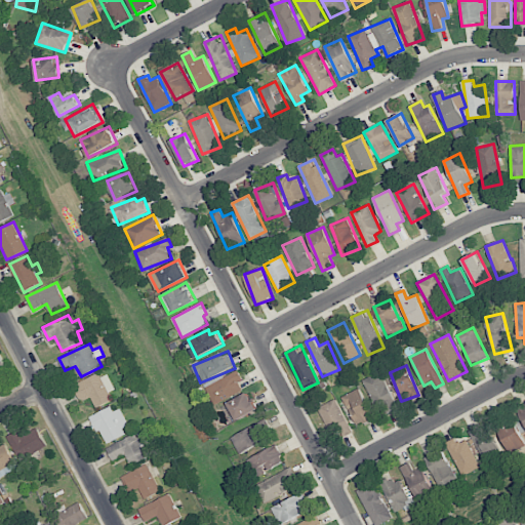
[(113,400),(109,393),(115,390),(107,371),(74,387),(81,402),(91,398),(96,408),(113,400)]
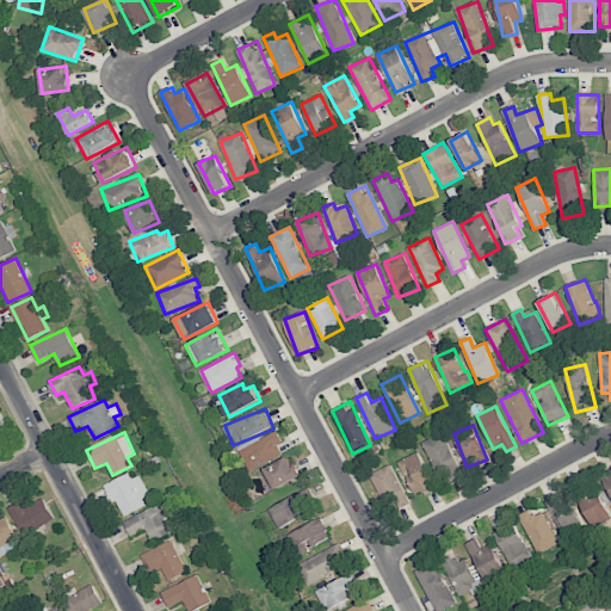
[(248,471),(282,456),(277,445),(283,442),(277,432),(239,450),(248,471)]
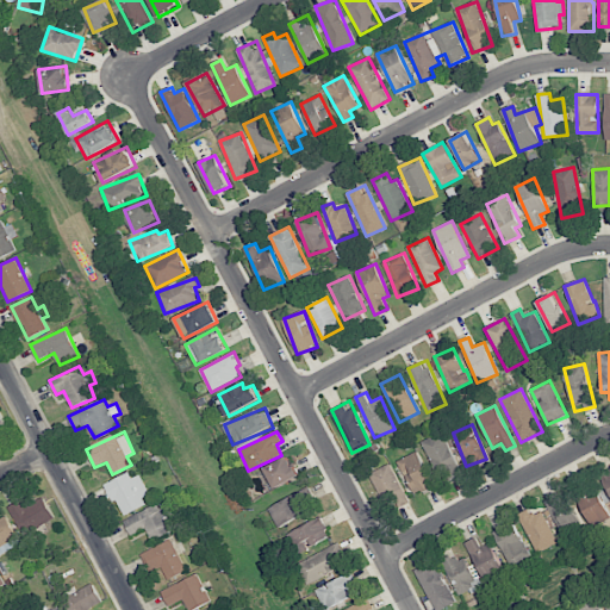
[(423,440),(440,484),(460,475),(443,431),(423,440)]
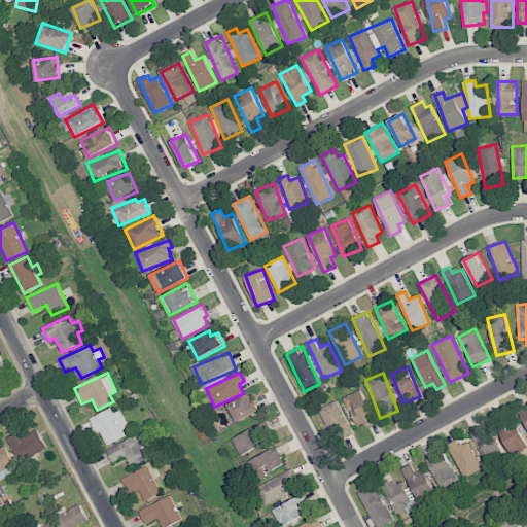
[(345,396),(356,428),(374,422),(362,390),(345,396)]
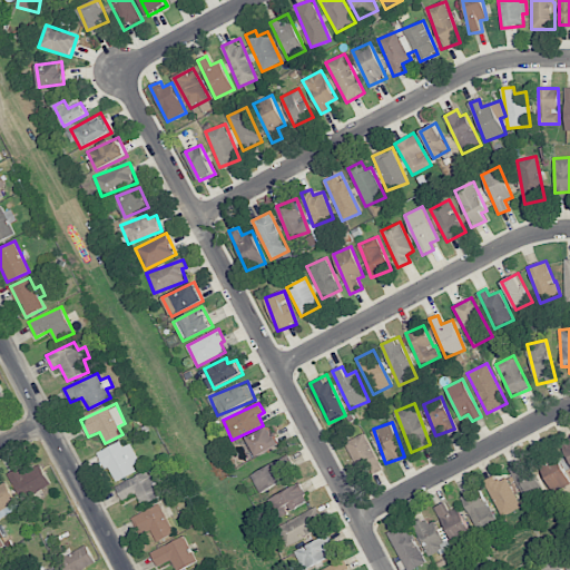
[(279,445),(268,426),(246,438),(257,457),(279,445)]
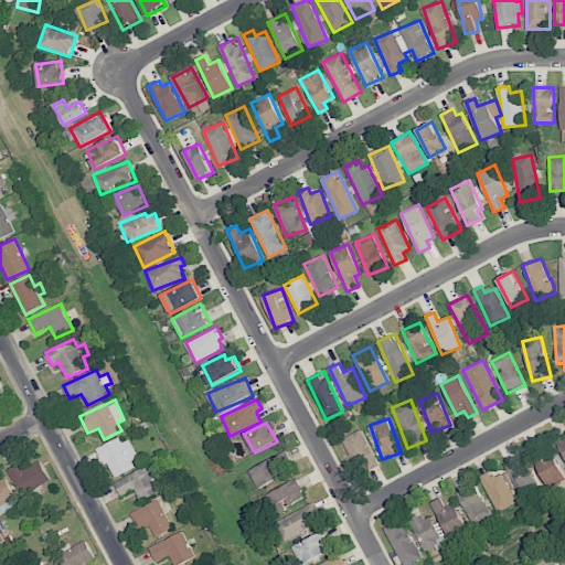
[(377,461),(361,429),(342,439),(359,471),(377,461)]
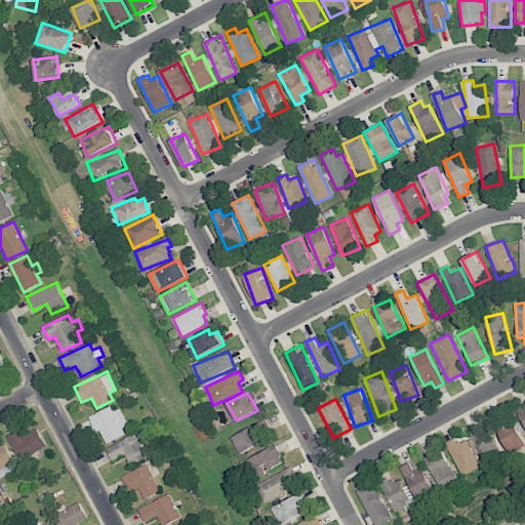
[(524,401),(516,407),(524,427),(524,401)]
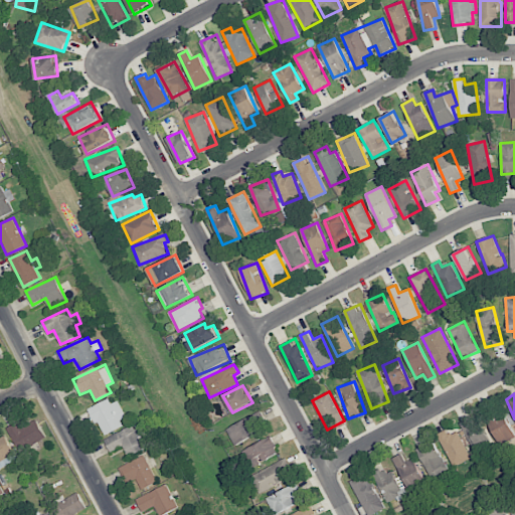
[(117,397),(91,409),(103,435),(129,421),(117,397)]
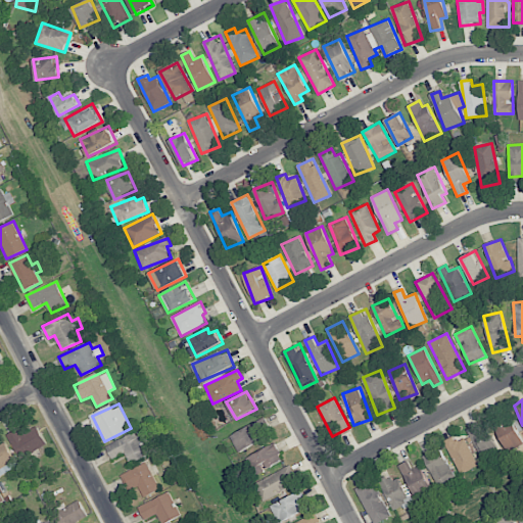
[(522,445),(522,441),(510,415),(493,423),(508,454),(522,445)]
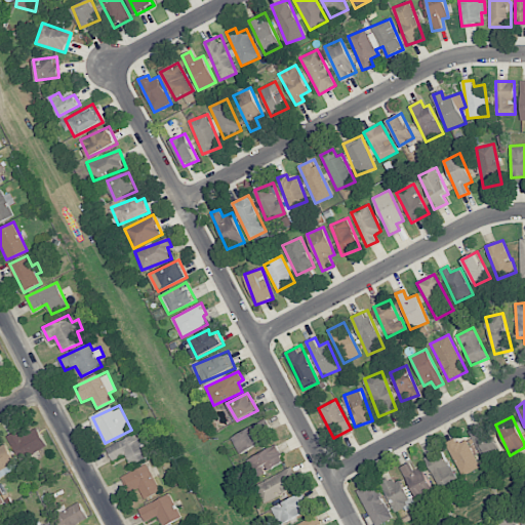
[(239,454),(269,439),(266,432),(271,429),(266,419),(231,438),(239,454)]
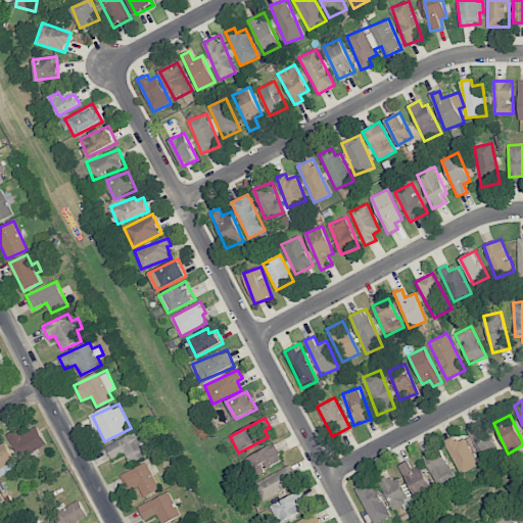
[(497,453),(486,422),(469,428),(479,459),(497,453)]
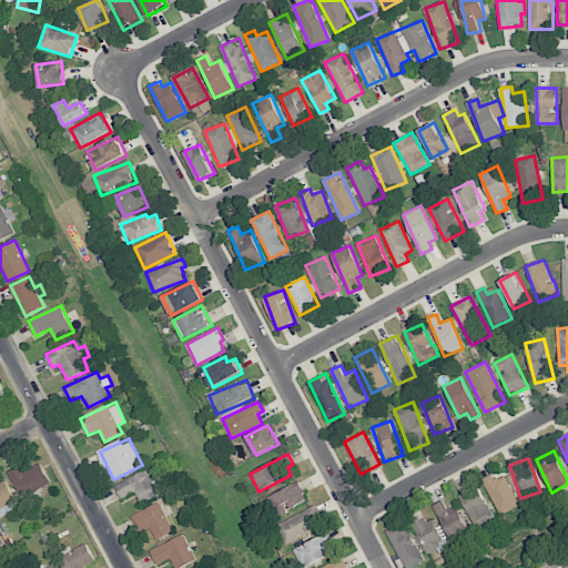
[(19,497),(50,486),(41,459),(9,472),(19,497)]
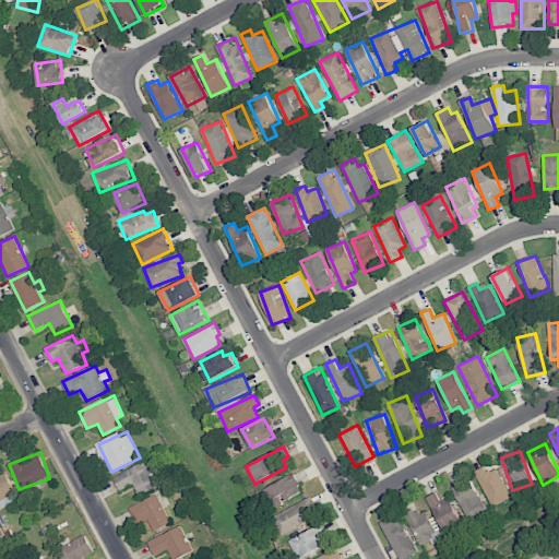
[(120,490),(134,485),(139,496),(165,484),(154,458),(114,476),(120,490)]
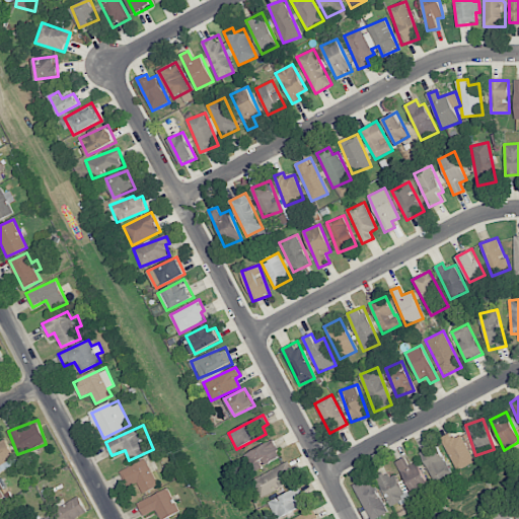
[(441,437),(455,471),(473,463),(462,435),(452,439),(449,433),(441,437)]
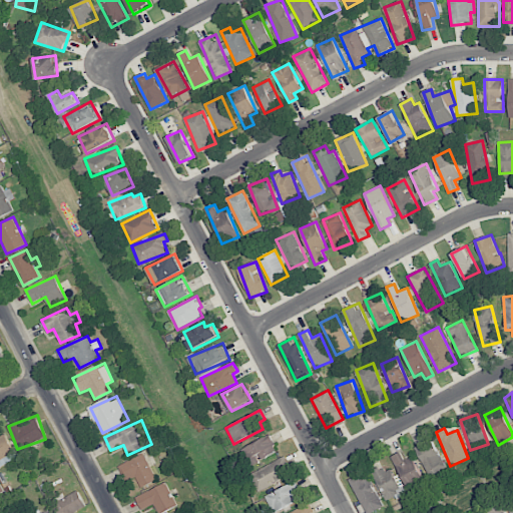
[(277,453),(271,437),(238,449),(245,465),(277,453)]
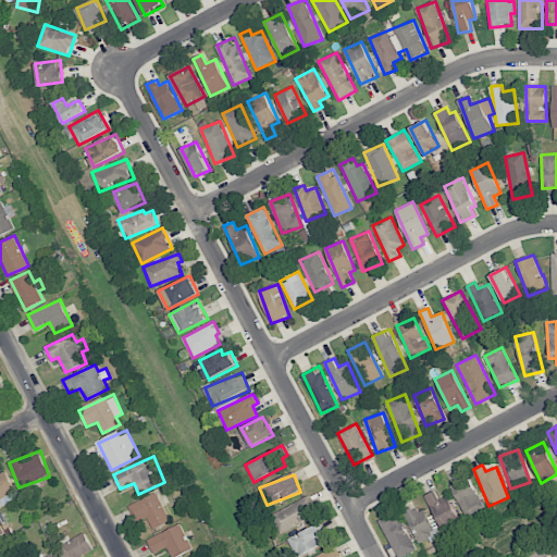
[(450,485),(466,517),(484,508),(469,477),(450,485)]
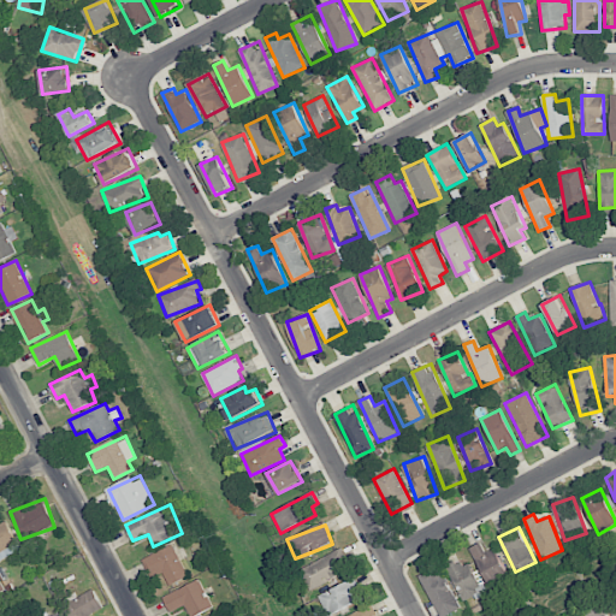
[(486,552),(480,543),(469,549),(491,588),(510,578),(495,548),(486,552)]
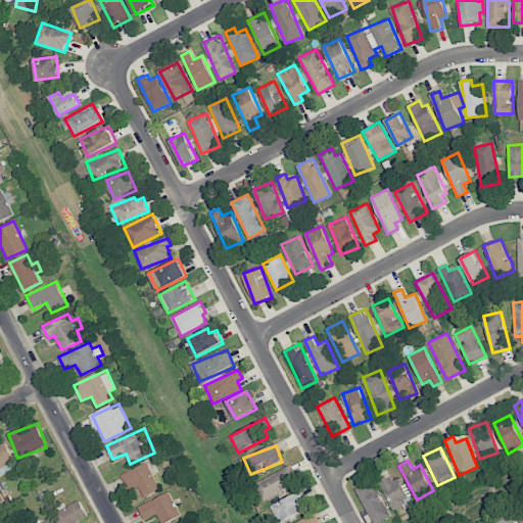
[(121,475),(129,491),(139,486),(144,497),(160,490),(147,463),(121,475)]
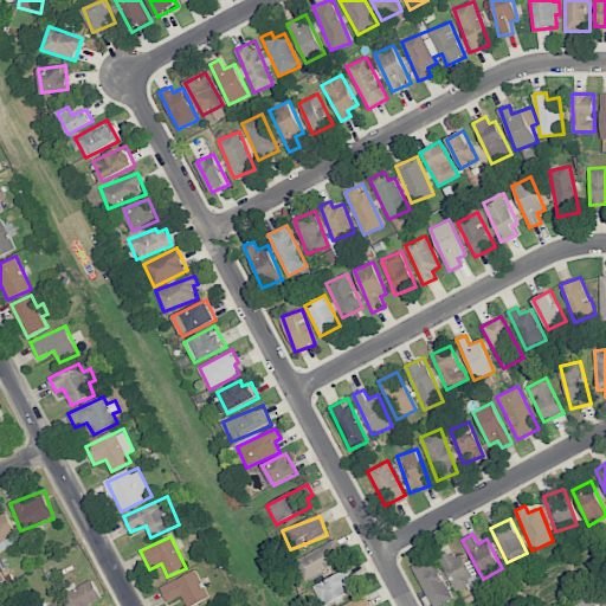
[(347,559),(336,537),(291,562),(302,584),(347,559)]
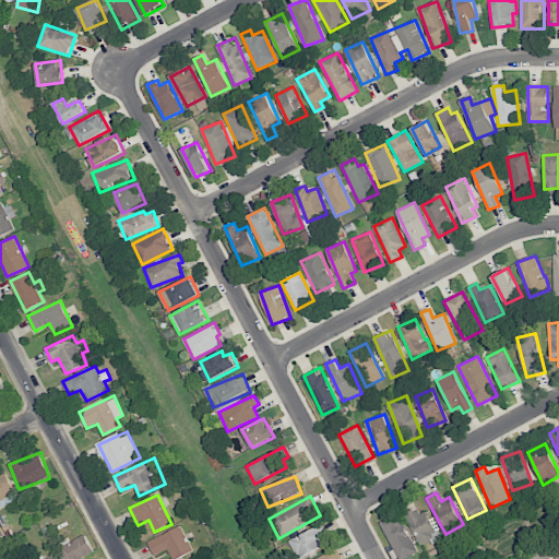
[(428,510),(418,514),(415,508),(405,512),(421,547),(441,538),(428,510)]
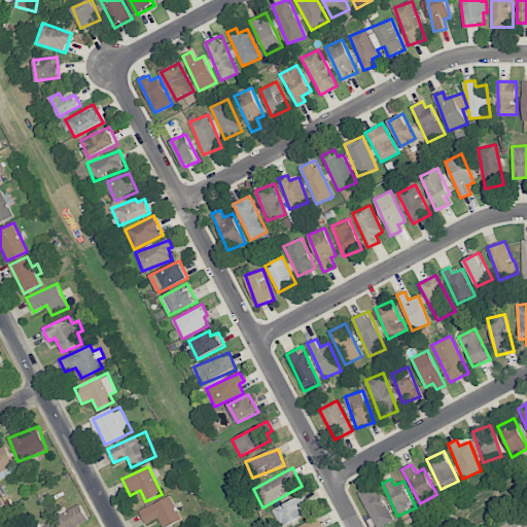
[(379,526),(393,521),(377,484),(359,491),(375,526),(379,526)]
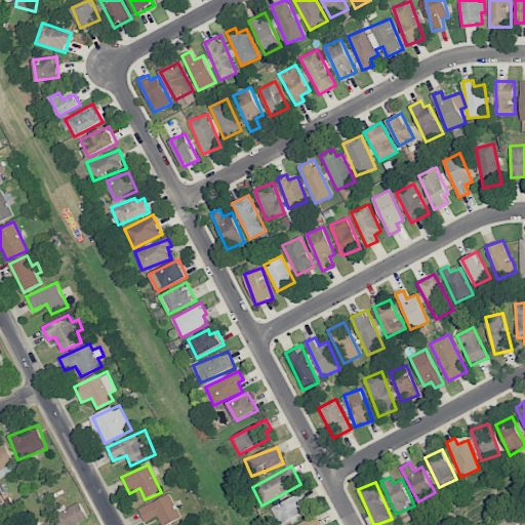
[(310,509),(301,492),(271,508),(279,524),(310,509)]
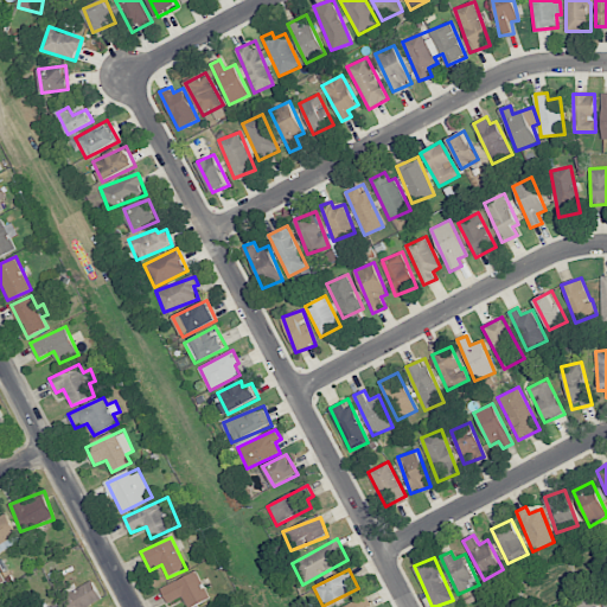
[(168,604),(181,596),(187,606),(192,606),(210,598),(196,570),(161,589),(168,604)]
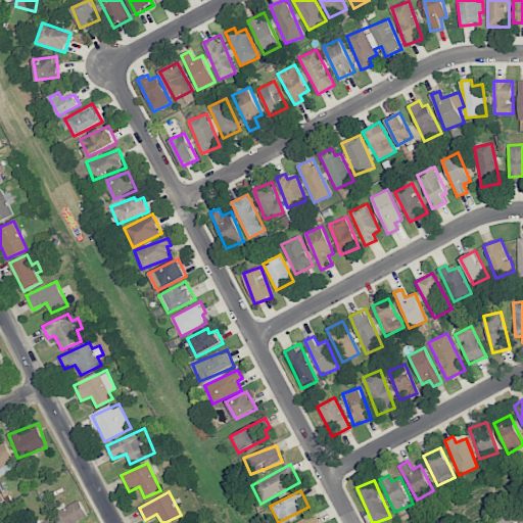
[(88,517),(80,500),(52,512),(57,522),(74,522),(75,522),(88,517)]
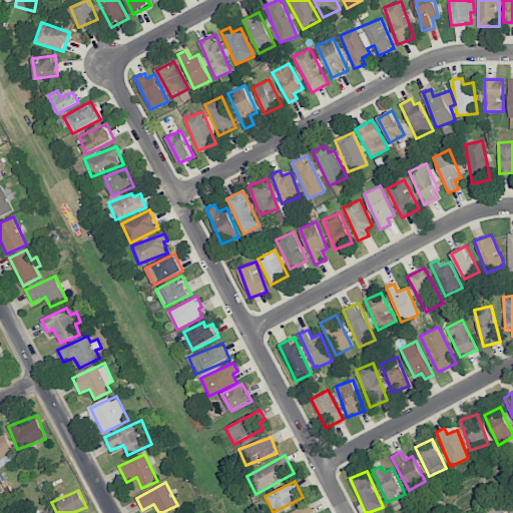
[(487,512),(507,512),(503,502),(486,510),(487,512)]
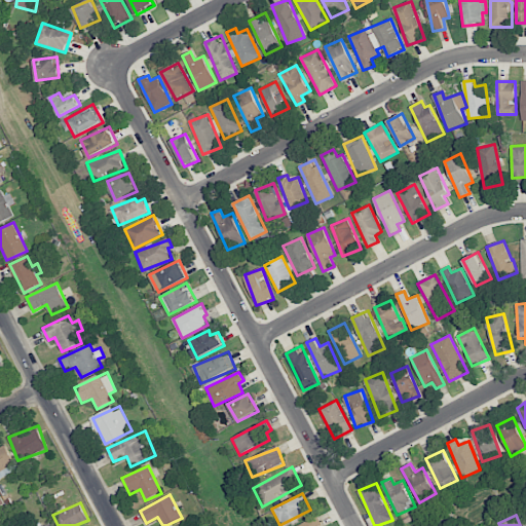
[(295,525),(318,525),(323,525),(318,517),(295,525)]
